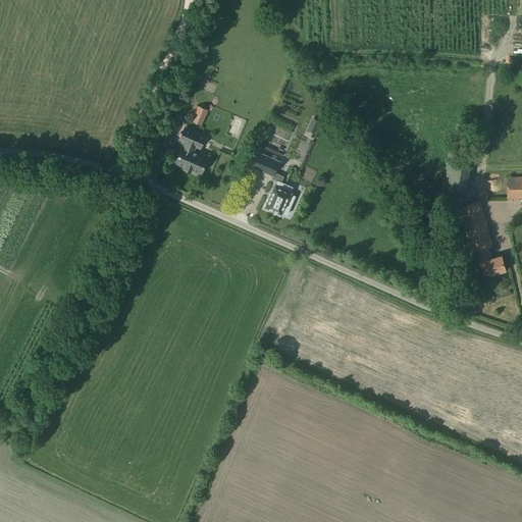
[(192,120),(192,121),(201,125),(204,118),(208,110),(198,106),(192,120)]
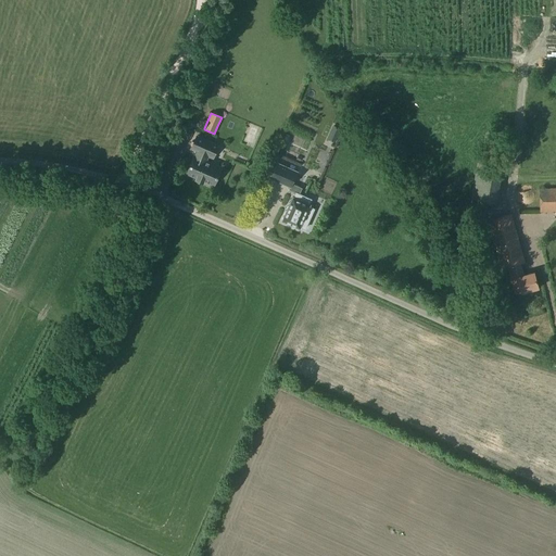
[(187,138),(188,135),(190,136),(193,122),(185,119),(180,137),(187,138)]
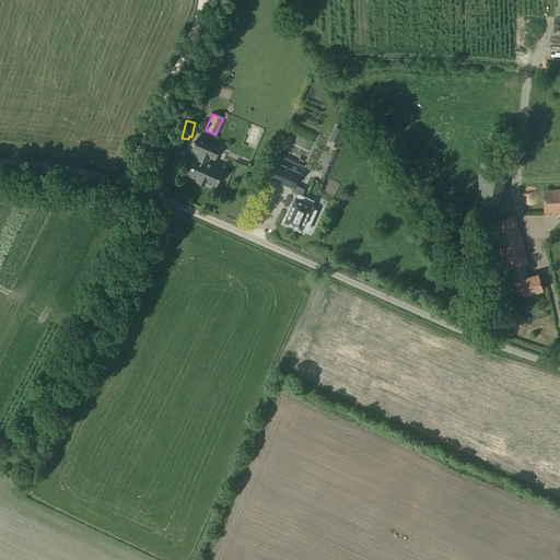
[(284,141),(306,152),(315,132),(294,123),(284,141)]
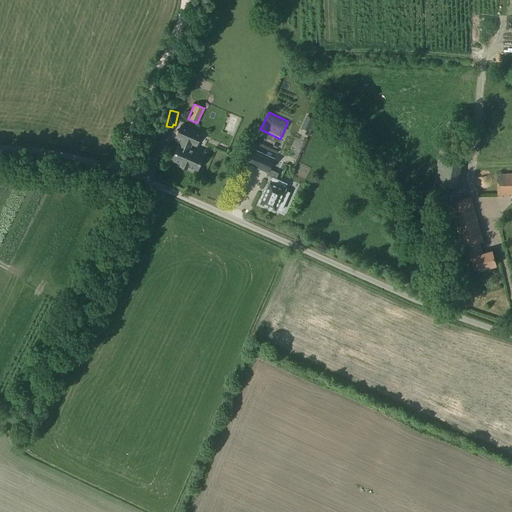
[(307,115),(302,127),(309,130),(314,118),(307,115)]
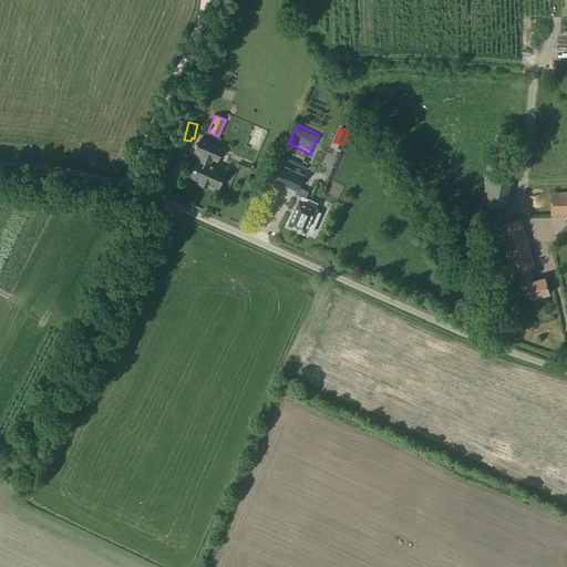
[(200,138),(195,152),(202,154),(199,161),(198,160),(191,176),(202,181),(200,183),(207,186),(208,184),(218,188),(225,172),(209,165),(212,158),(217,161),(223,148),(200,138)]
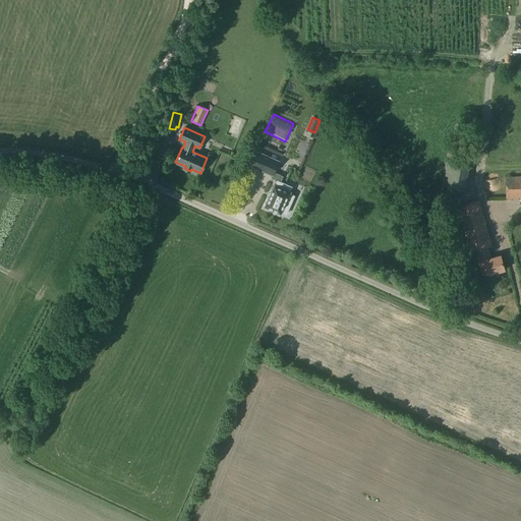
[(448,150),(442,186),(464,190),(470,154),(448,150)]
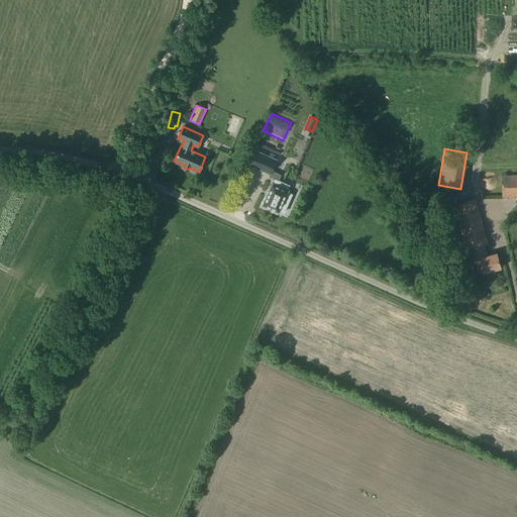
[(277,161),(257,152),(251,166),(270,175),(269,177),(276,180),(274,185),(273,184),(272,185),(263,205),(263,206),(264,206),(278,213),(279,213),(279,212),(279,211),(284,213),(292,195),(287,193),(288,192),(288,191),(287,191),(289,186),(279,182),(281,176),(272,172),(277,161)]
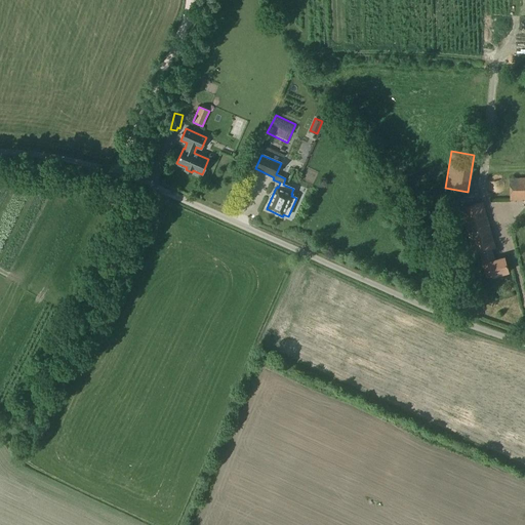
[(510,201),(524,200),(524,177),(510,178),(510,201)]
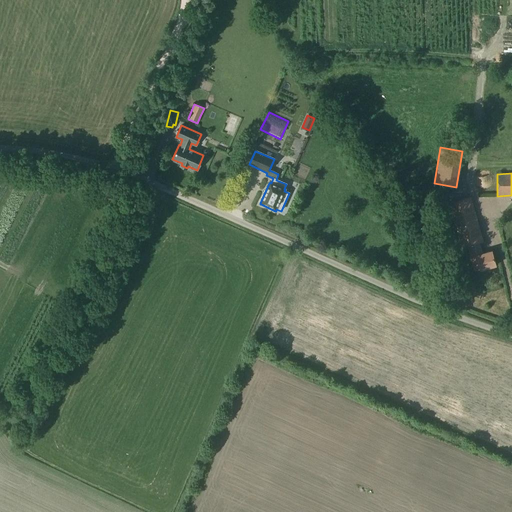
[(496,265),(491,249),(481,252),(479,243),(483,242),(470,197),(448,203),(461,248),(467,246),(474,271),(480,270),(496,265)]
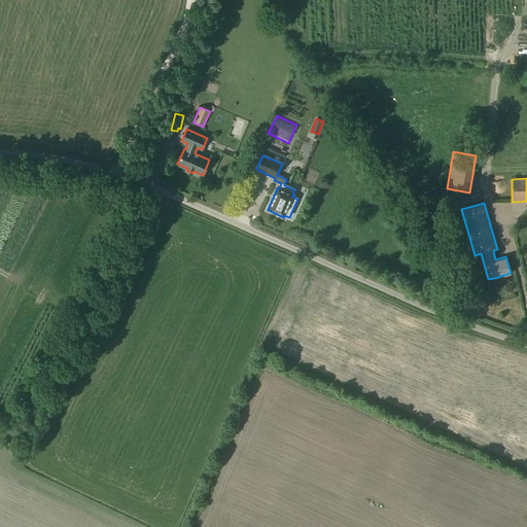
[(153,233),(157,220),(146,216),(142,230),(153,233)]
